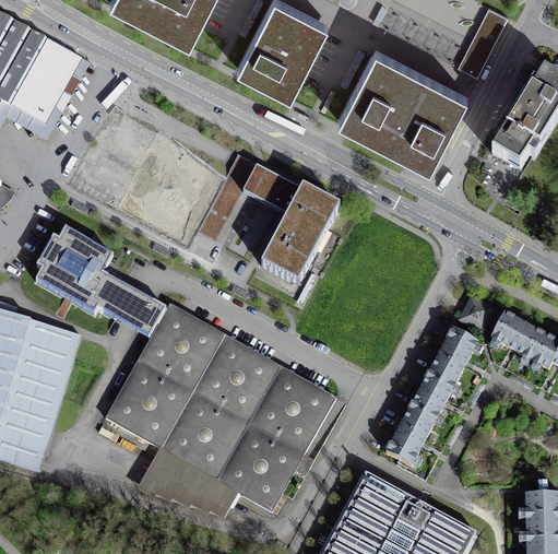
[(116,0),(191,38),(211,0),(116,0)]
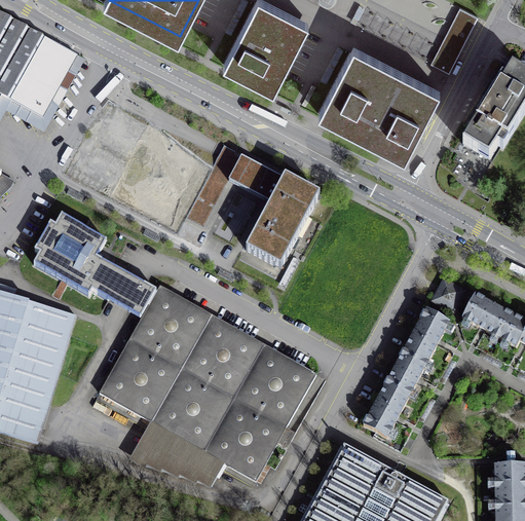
[(255,0),(225,60),(275,85),(307,24),(288,14),(260,0),(255,0)]
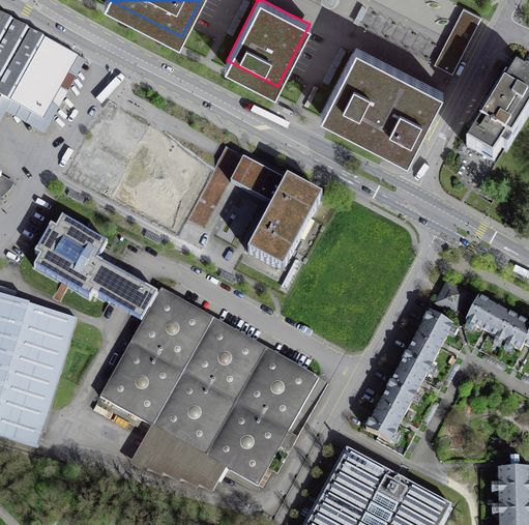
[(481,16),(463,6),(435,62),(453,71),(481,16)]
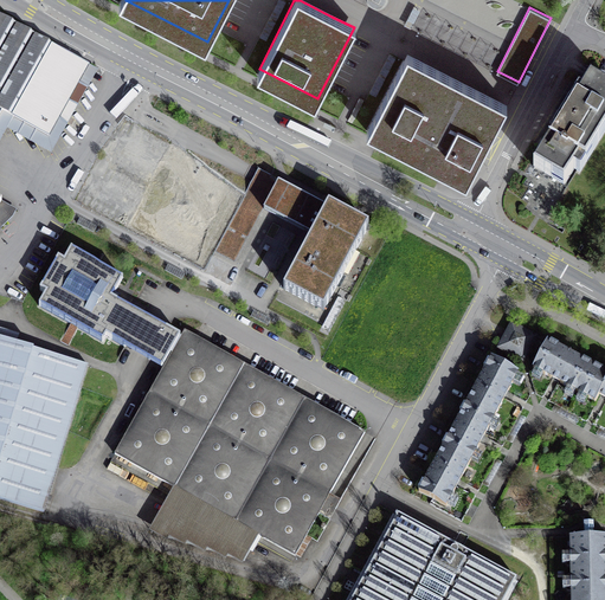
[(46,130),(85,60),(0,11),(0,102),(5,104),(46,130)]
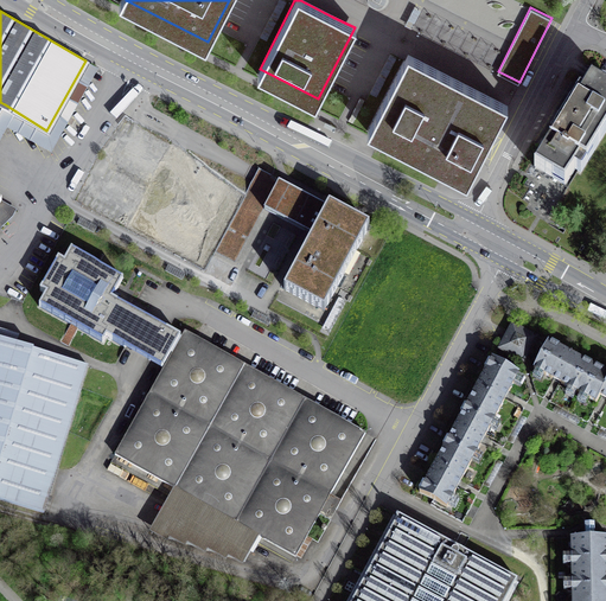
[(467,177),(505,104),(480,91),(429,65),(406,53),(368,125),(467,177)]
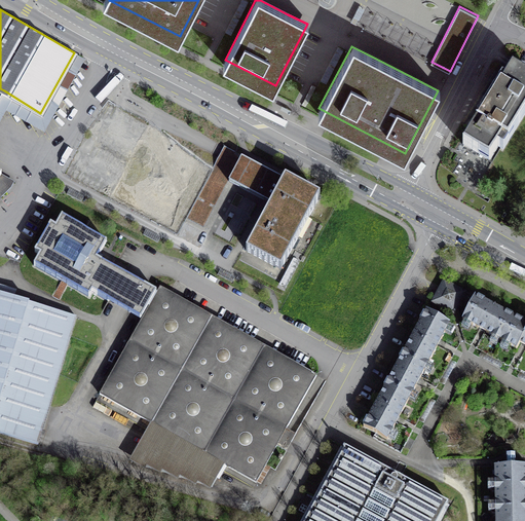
[(498,163),(524,121),(524,72),(512,65),(465,142),(498,163)]
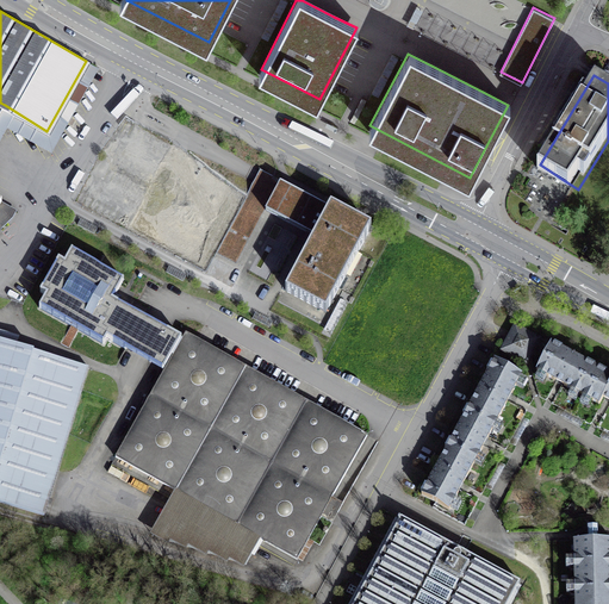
[(193,126),(153,105),(107,190),(148,211),(176,157),(192,129),(193,126)]
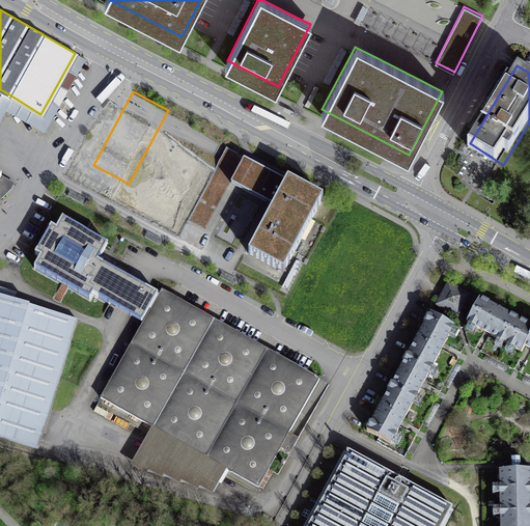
[(210,135),(167,112),(154,137),(196,159),(210,135)]
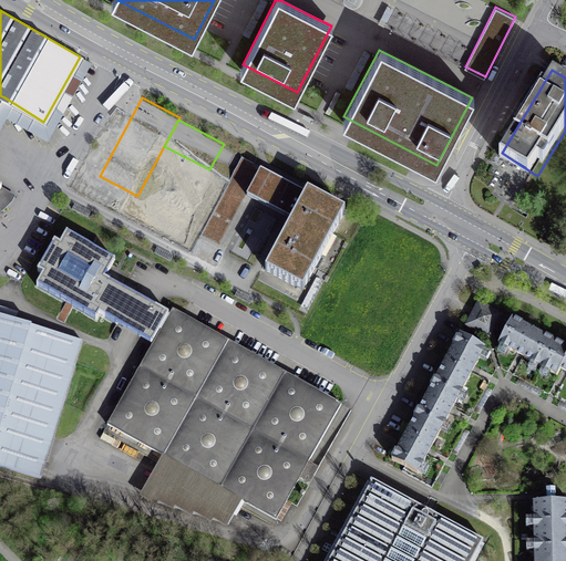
[(225,142),(224,144),(209,169),(183,220),(220,240),(248,190),(261,164),(263,162),(225,142)]
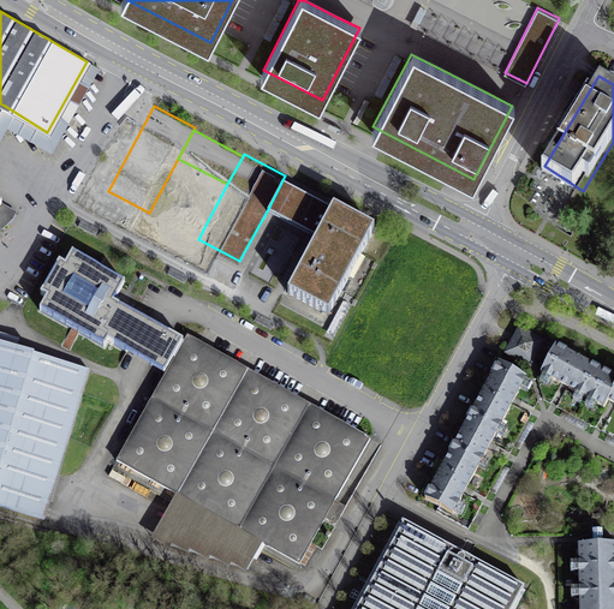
[(269,207),(319,233),(333,204),(284,178),(269,207)]
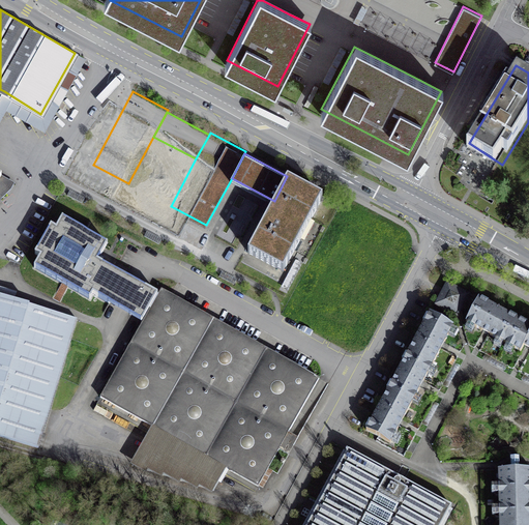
[(288,174),(287,176),(274,201),(248,248),(284,266),(323,193),(288,174)]
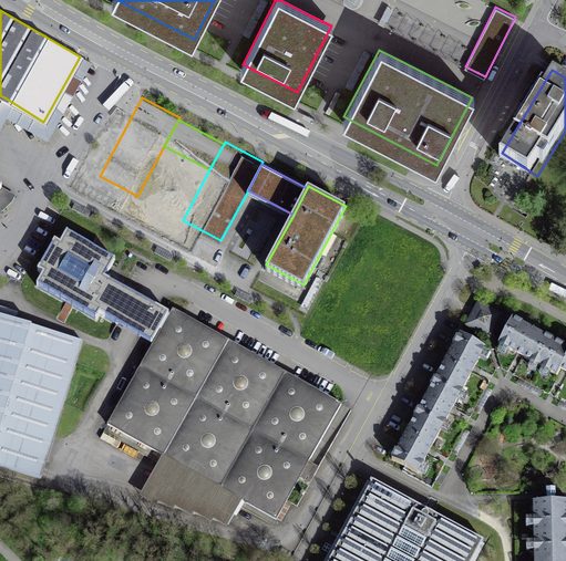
[(60,238),(33,286),(83,314),(85,310),(126,333),(148,345),(170,312),(146,300),(99,272),(103,263),(60,238)]
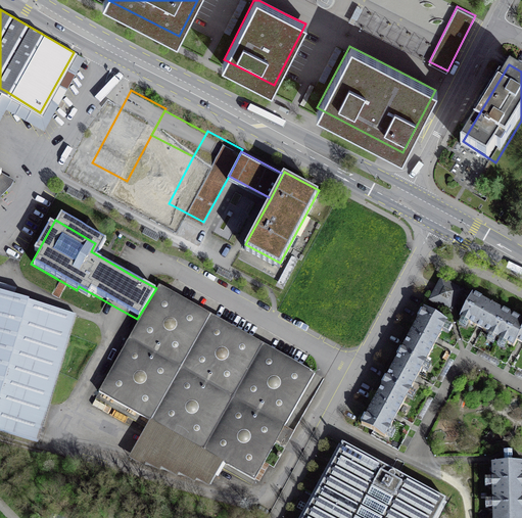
[(429,295),(454,309),(468,290),(441,273),(429,295)]
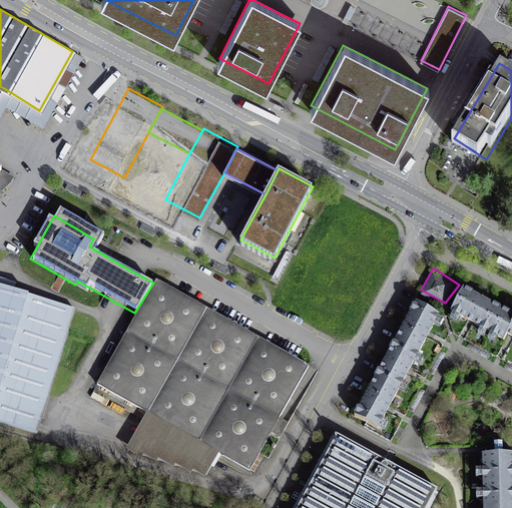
[(0,415),(37,426),(73,304),(0,283),(0,415)]
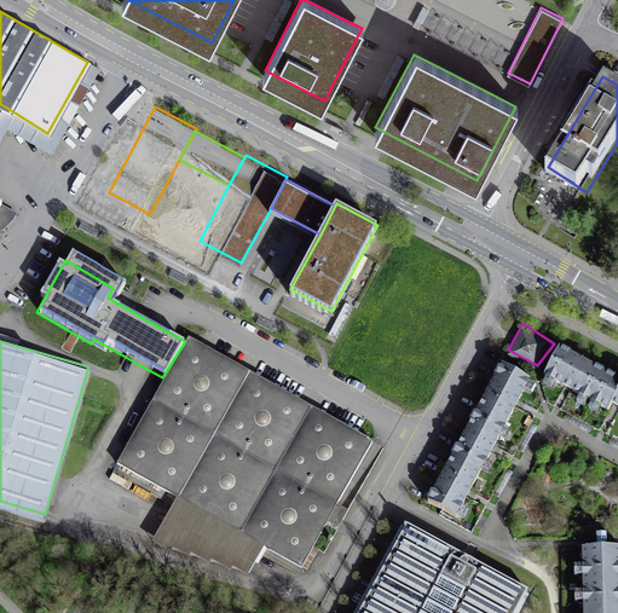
[(217,568),(232,539),(302,578),(374,450),(185,341),(162,377),(110,468),(169,503),(145,543),(217,568)]
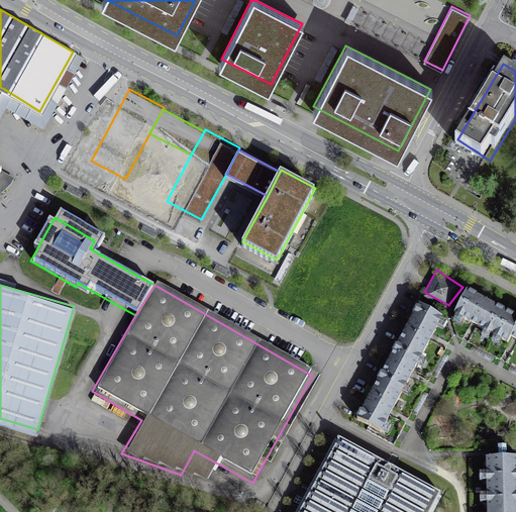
[(515,309),(469,285),(455,309),(475,319),(509,337),(512,332),(515,333),(515,309)]
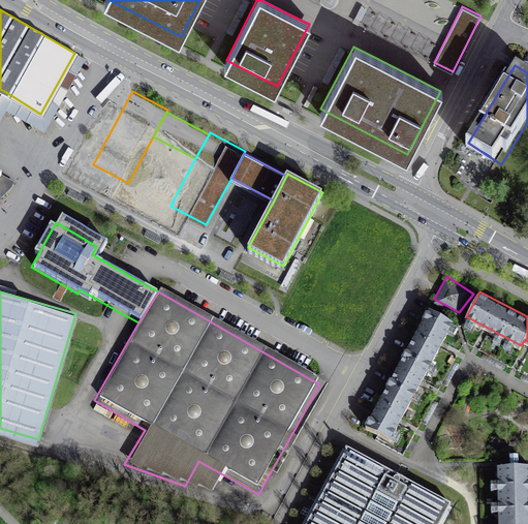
[(453,320),(428,307),(365,425),(390,438),(401,418),(422,378),(441,340),(453,320)]
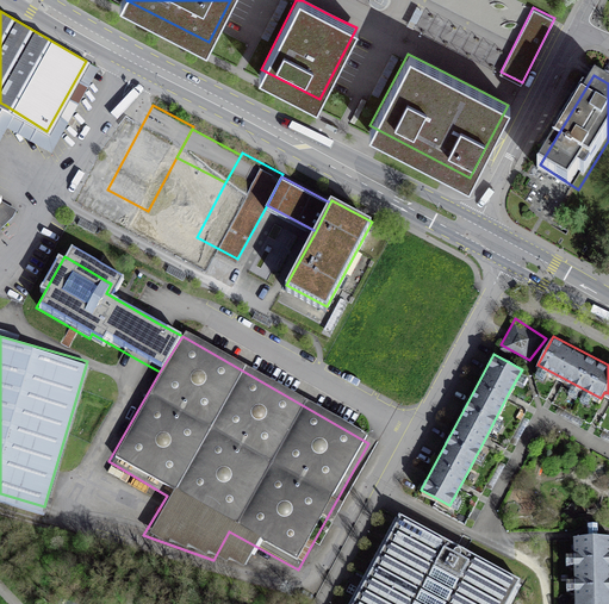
[(509,603),(522,581),(401,516),(352,603),(509,603)]
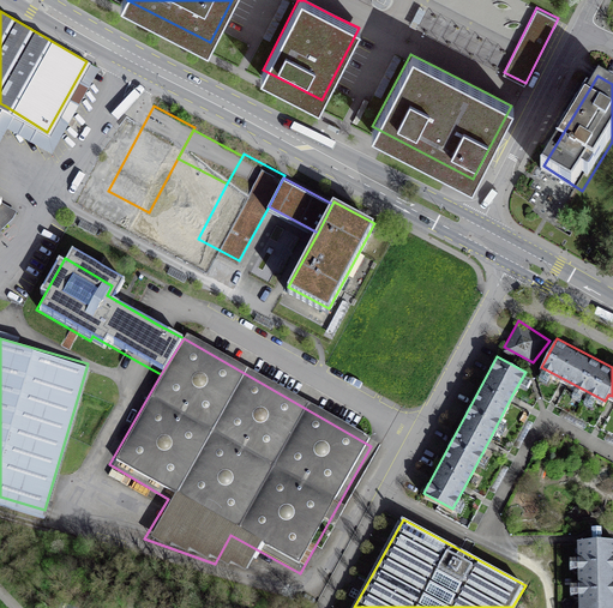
[(594,537),(578,537),(580,607),(612,607),(612,536),(602,537),(601,525),(593,525),(594,537)]
